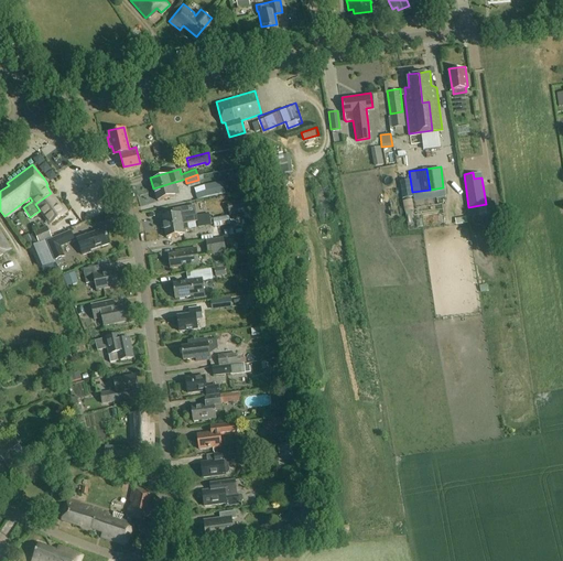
[(206,182),(208,194),(222,191),(219,180),(206,182)]
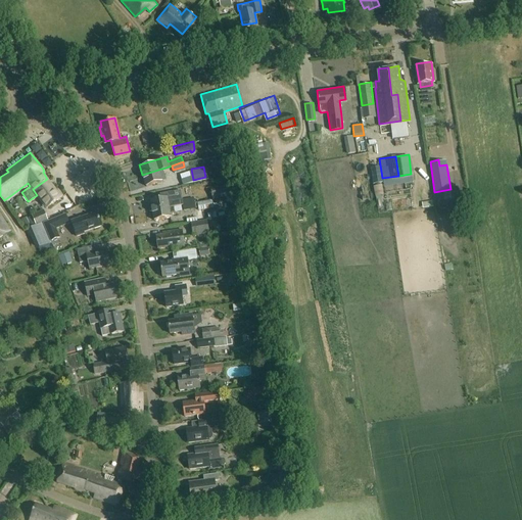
[(161,169),(142,175),(145,184),(161,179),(159,174),(163,173),(162,169),(161,169)]
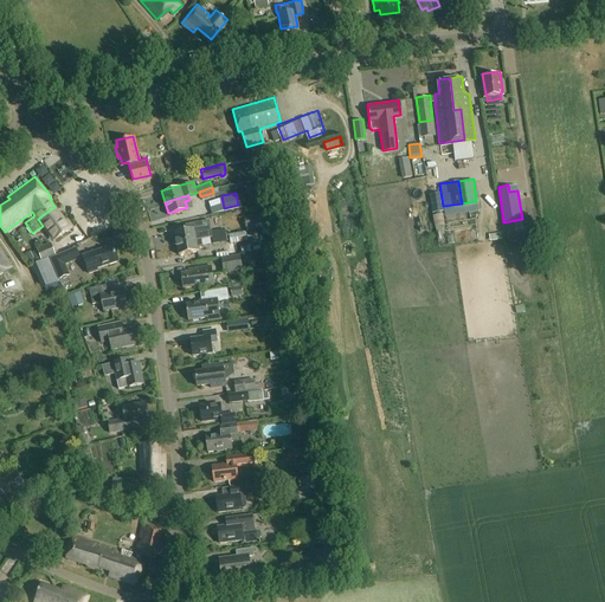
[(38,219),(43,226),(52,239),(71,225),(65,217),(64,218),(55,207),(38,219)]
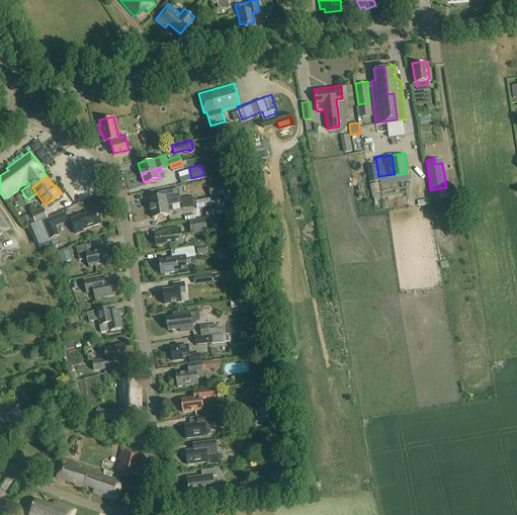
[(214,195),(230,192),(228,179),(211,182),(214,195)]
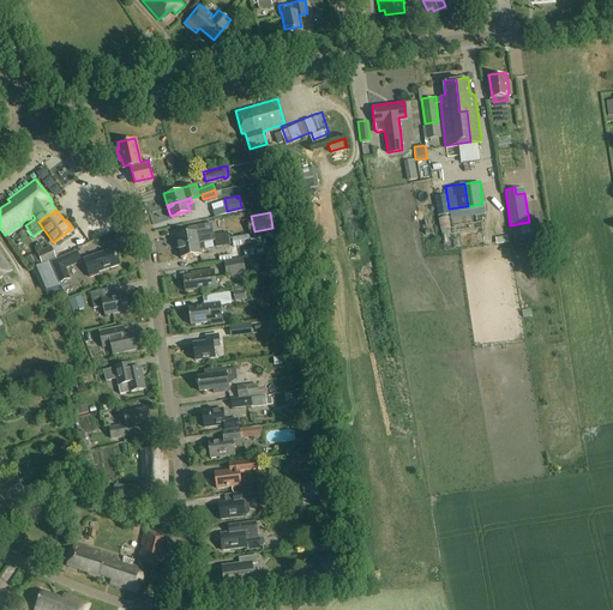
[(176,233),(179,245),(202,241),(202,235),(197,235),(196,229),(176,233)]
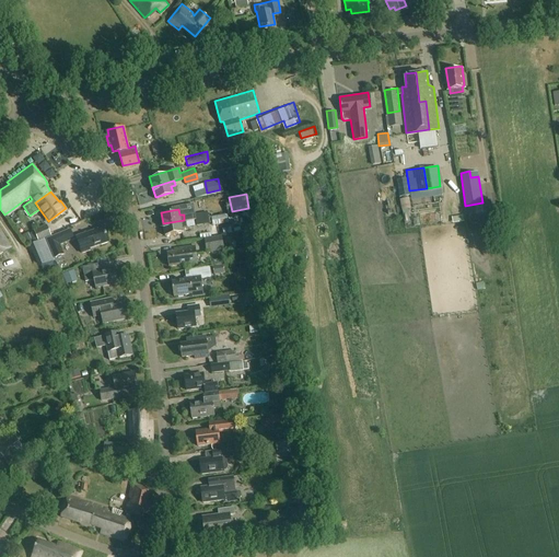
[(211,215),(212,223),(228,220),(225,212),(221,212),(221,209),(213,211),(213,215),(211,215)]
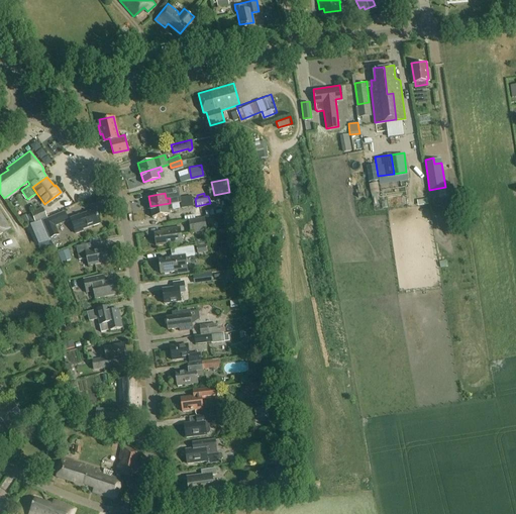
[(192,198),(180,201),(181,207),(193,204),(192,198)]
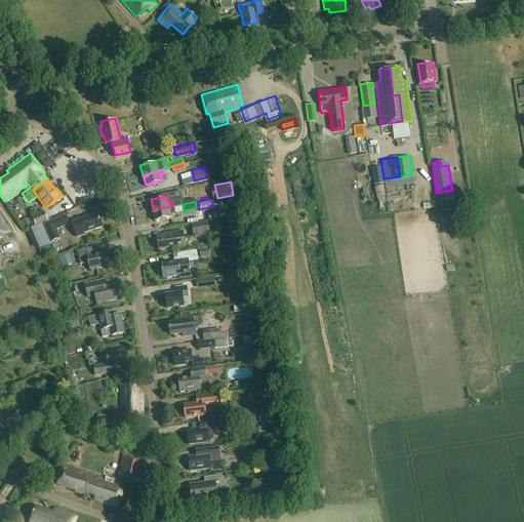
[(172,206),(153,209),(154,219),(170,216),(169,211),(173,210),(172,206)]
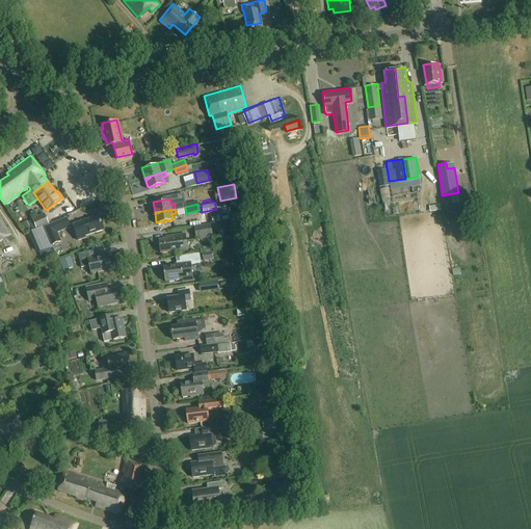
[(43,211),(31,216),(35,227),(47,221),(43,211)]
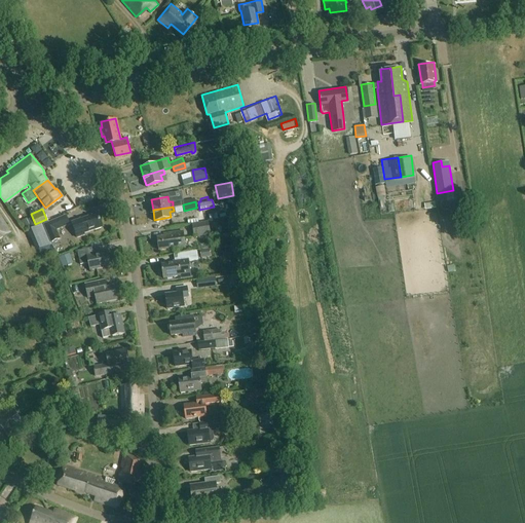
[(71,220),(76,235),(84,232),(83,231),(102,225),(97,212),(71,220)]
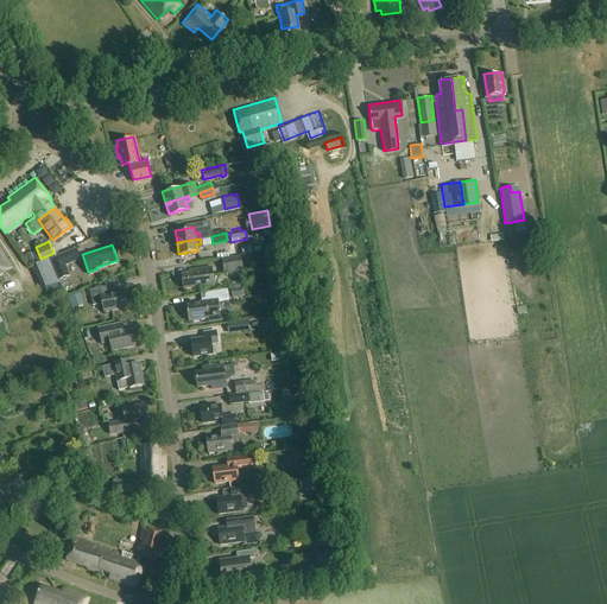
[(49,258),(58,278),(69,273),(65,264),(80,258),(75,246),(49,258)]
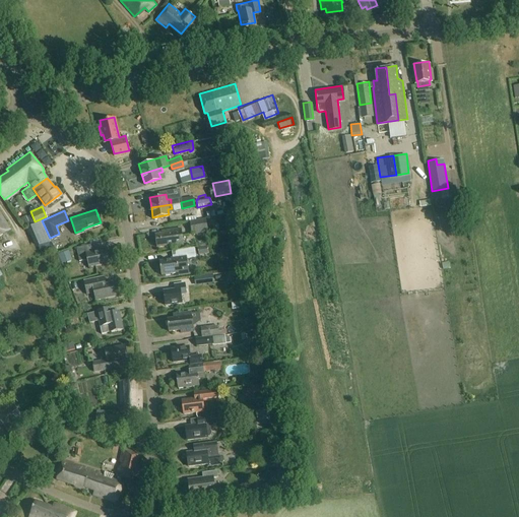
[(0,233),(9,228),(0,213),(0,233)]
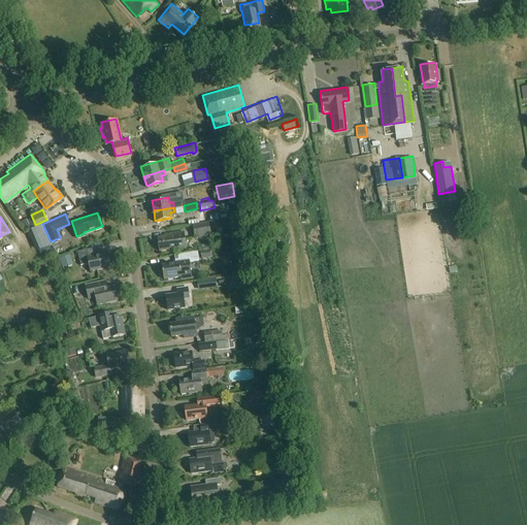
[(26,218),(20,220),(25,229),(30,226),(26,218)]
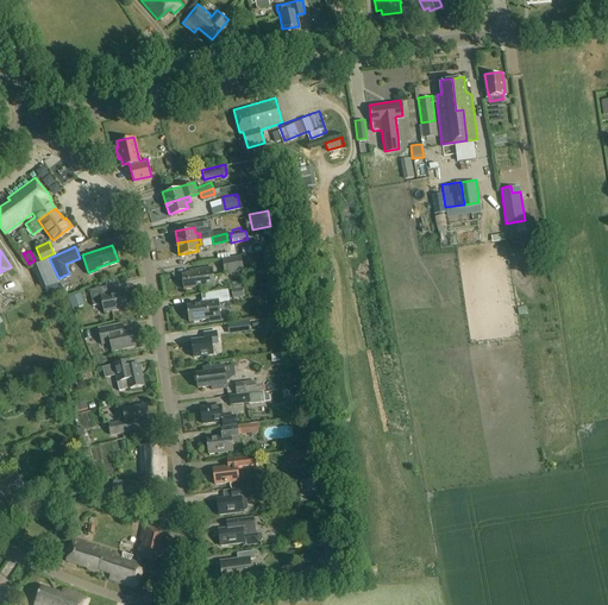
[(221,257),(224,272),(243,269),(240,253),(221,257)]
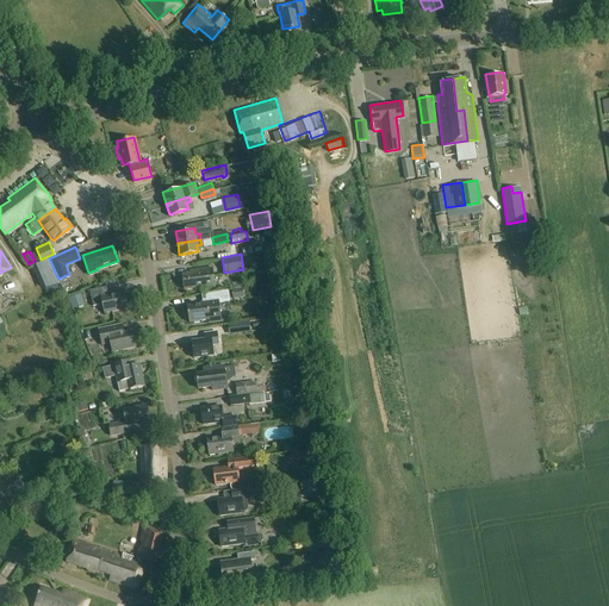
[(213,283),(211,266),(188,268),(190,272),(181,273),(184,287),(213,283)]
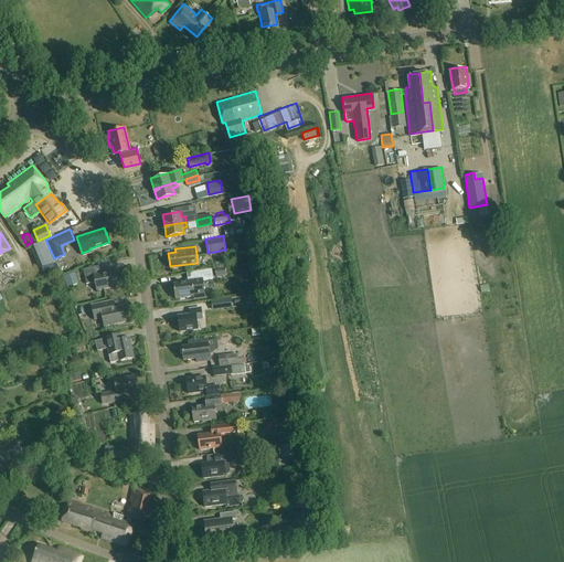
[(85,283),(94,281),(96,288),(118,284),(115,268),(100,272),(98,264),(82,267),(85,283)]
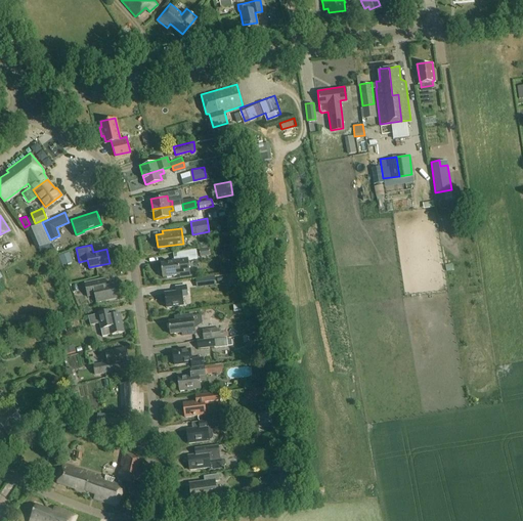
[(208,246),(198,248),(199,255),(209,254),(208,246)]
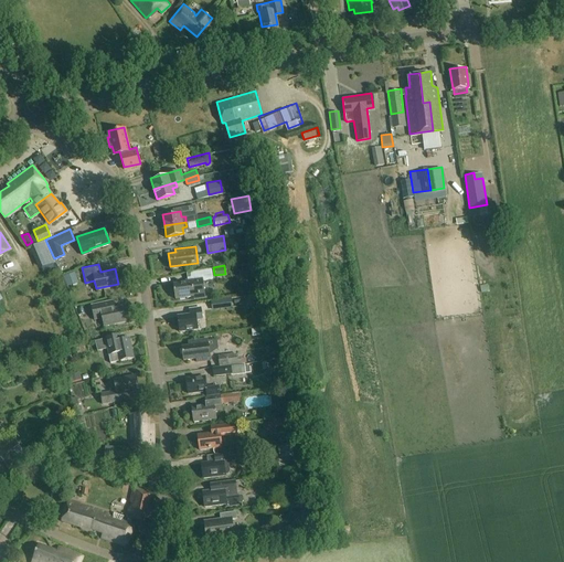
[(189,271),(190,276),(184,277),(184,281),(172,282),(174,297),(193,294),(193,298),(204,296),(202,277),(212,276),(211,268),(189,271)]
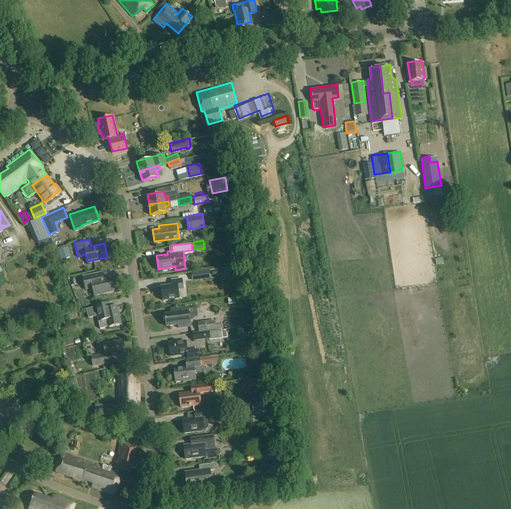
[(57,248),(60,257),(70,254),(67,245),(57,248)]
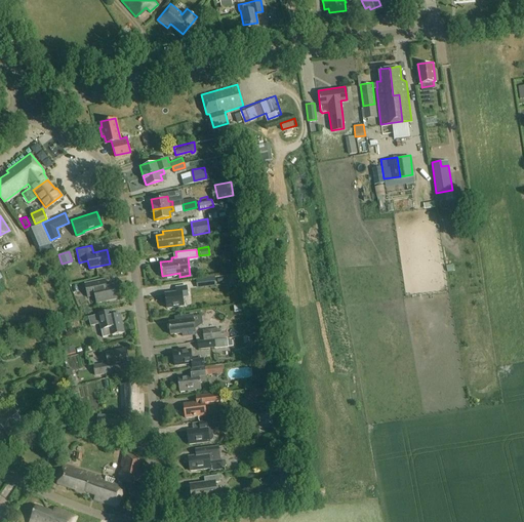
[(214,275),(195,277),(196,286),(215,283),(214,275)]
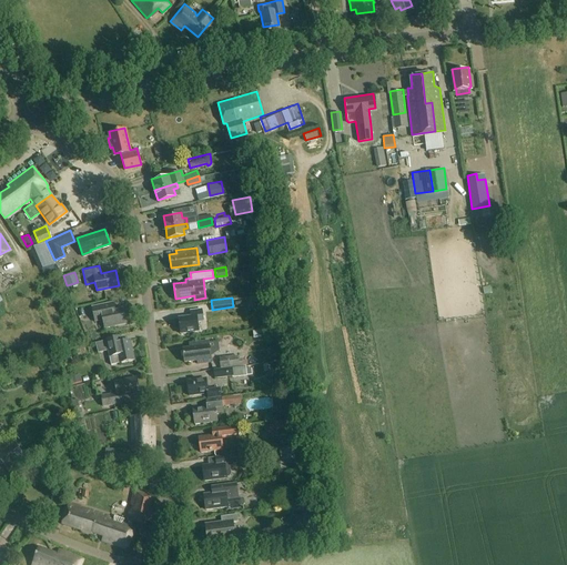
[(113,308),(112,301),(91,304),(94,320),(102,319),(103,326),(125,321),(122,306),(113,308)]
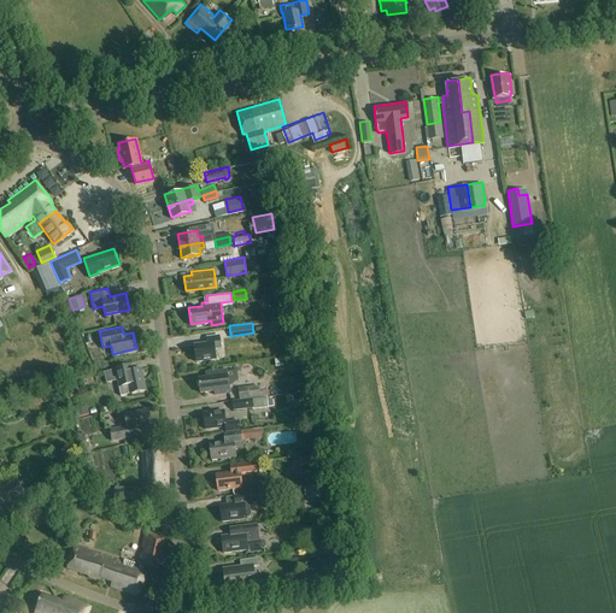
[(220,346),(218,334),(206,335),(206,341),(193,343),(195,360),(215,357),(213,347),(220,346)]
